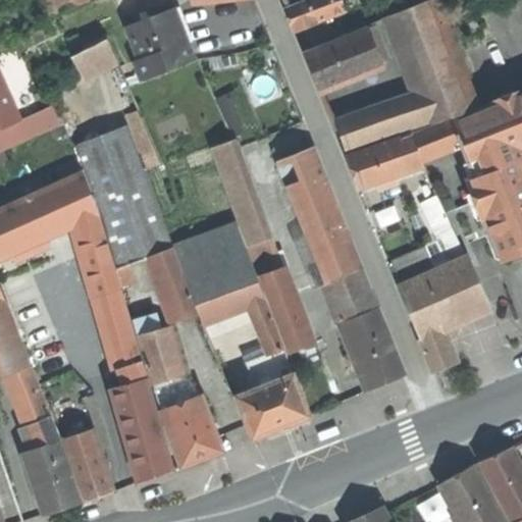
[(59,0),(63,10),(88,0),(59,0)]
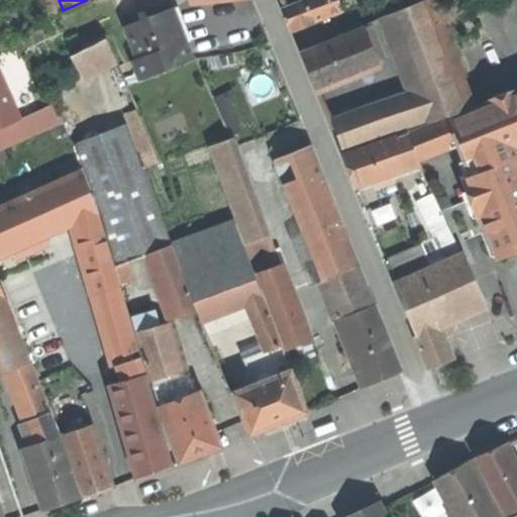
[(289,20),(293,30),(342,10),(341,8),(338,0),(304,0),(284,9),(289,20)]
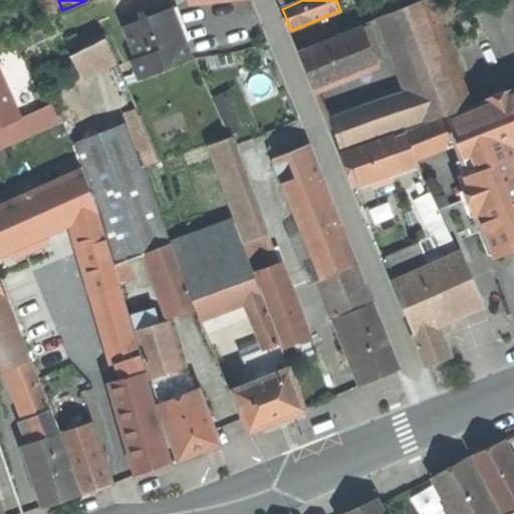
[(336,0),(339,8),(360,0),(336,0)]
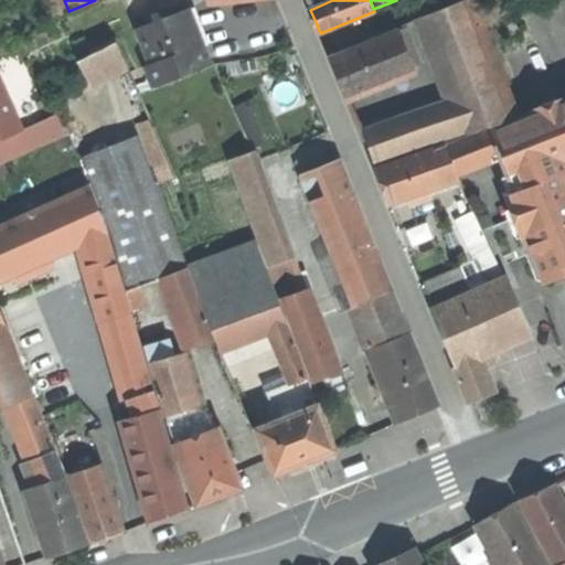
[(436,0),(416,0),(423,17),(440,10),(436,0)]
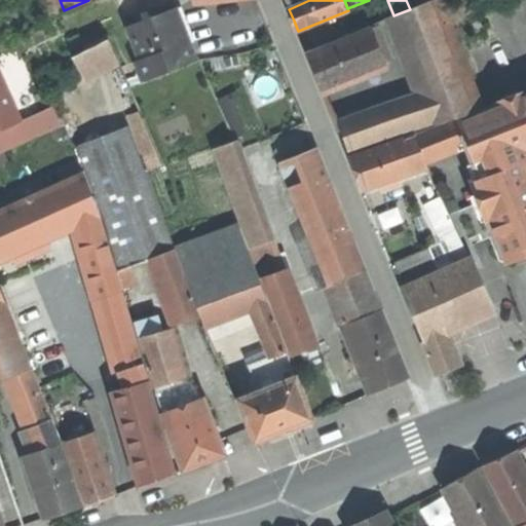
[(441,0),(434,0),(410,9),(393,15),(426,103),(435,124),(484,109),(441,0)]
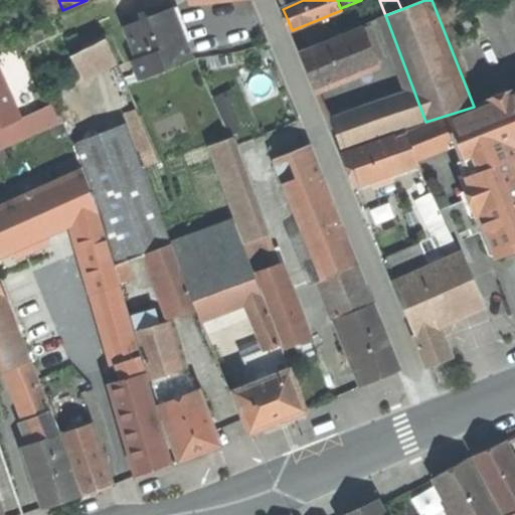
[(173,7),(167,10),(187,60),(193,58),(173,7)]
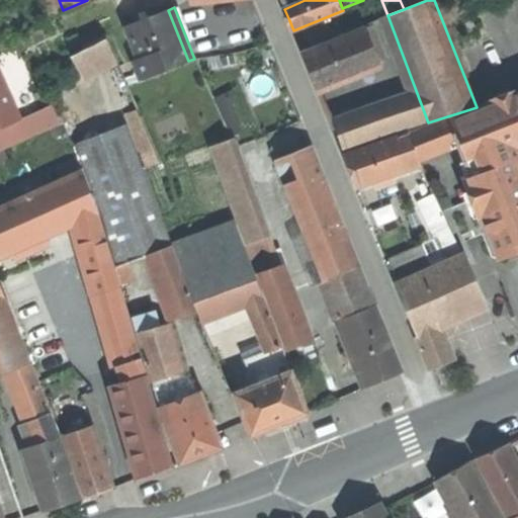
[(135,61),(142,79),(188,61),(168,10),(126,26),(140,59),(135,61)]
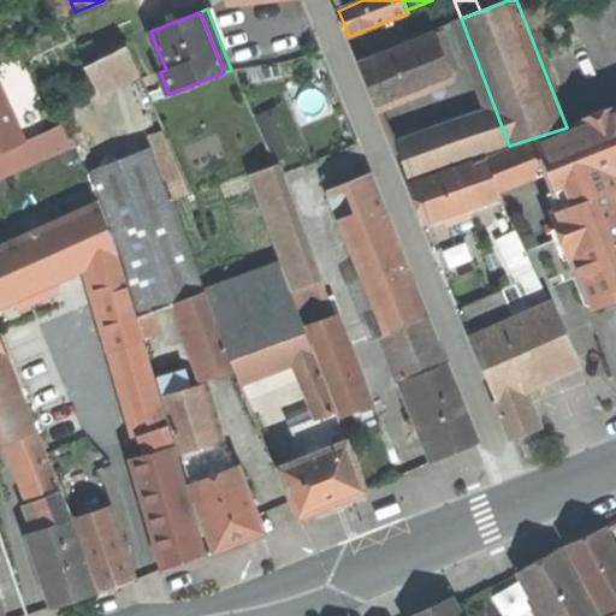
[(434,33),(360,64),(369,86),(377,105),(451,73),(434,33)]
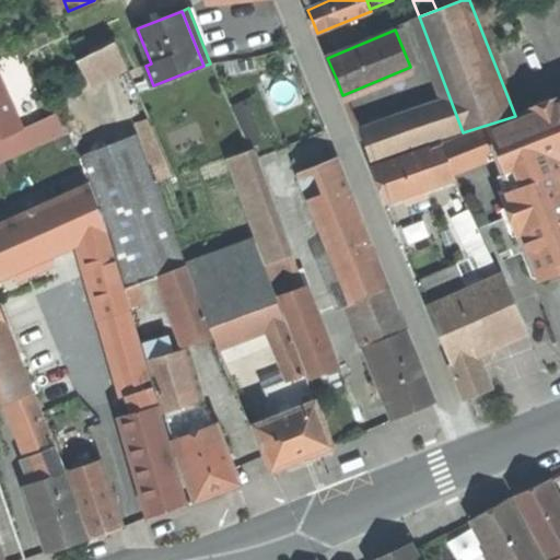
[(78,60),(85,78),(124,58),(116,42),(78,60)]
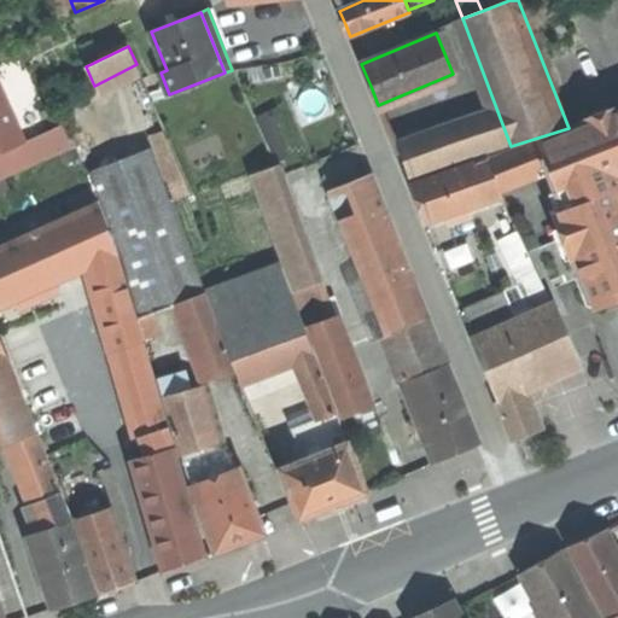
[(0,87),(0,153),(25,143),(0,87)]
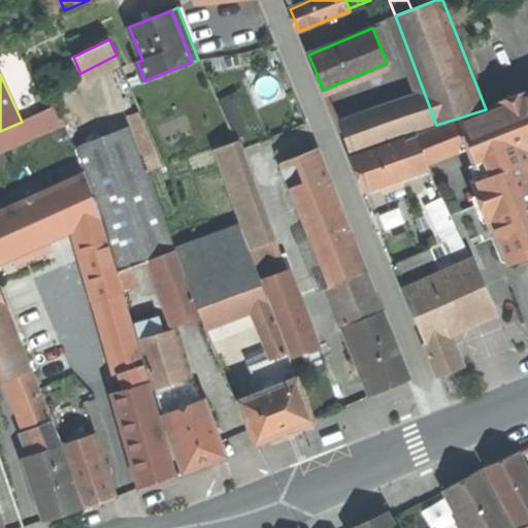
[(240,95),(224,97),(231,136),(248,133),(240,95)]
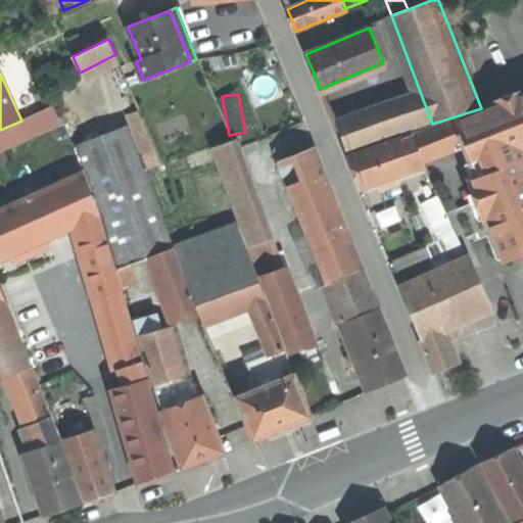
[(522,109),(517,95),(504,100),(519,138),(495,147),(491,135),(465,145),(466,147),(477,177),(521,159),(520,157),(522,155),(522,109)]
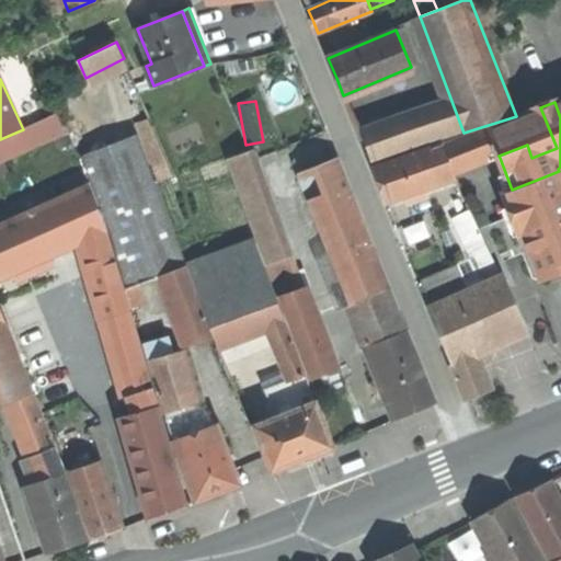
[(516,116),(488,127),(499,156),(527,145),(531,158),(557,148),(540,107),(516,116)]
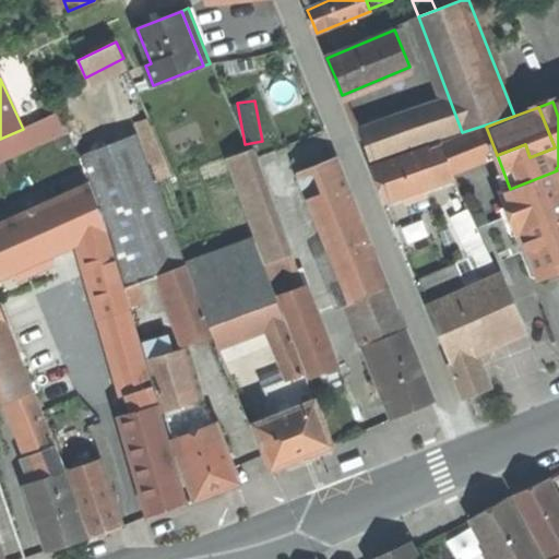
[(371,161),(462,132),(453,109),(364,140),(371,161)]
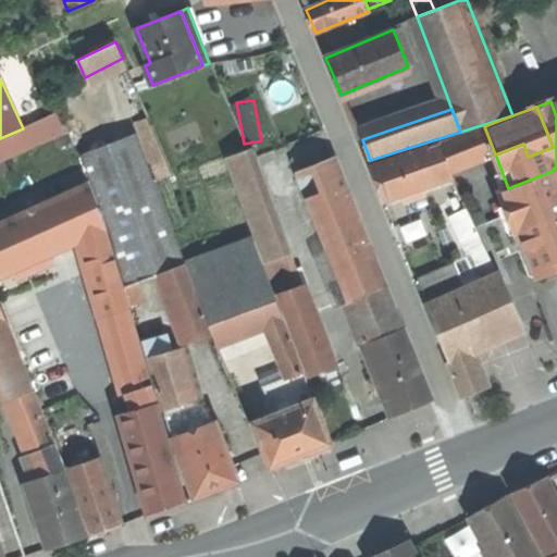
[(484,126),(469,133),(481,163),(496,157),(495,155),(484,126)]
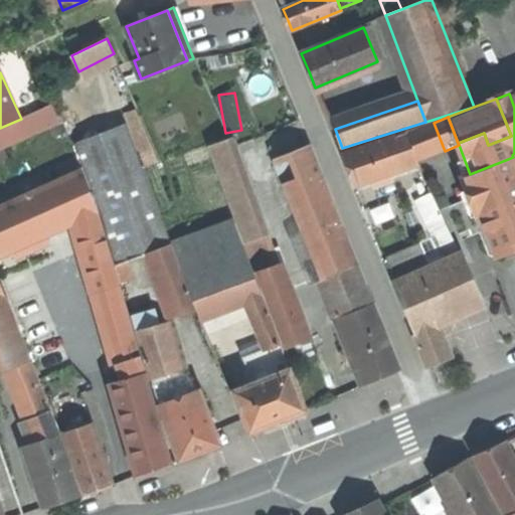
[(434,123),(420,128),(432,156),(445,151),(434,123)]
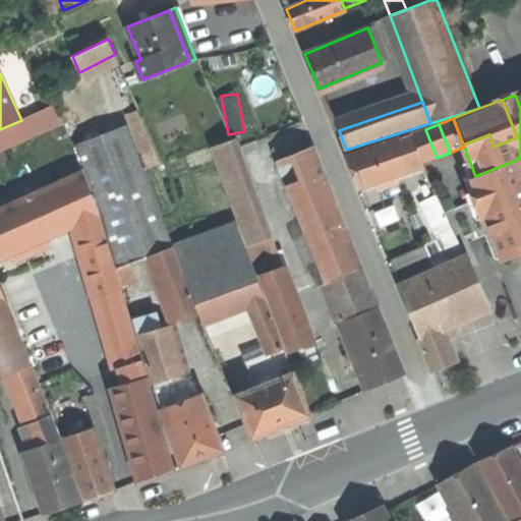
[(129,126),(76,147),(102,213),(124,204),(120,192),(150,181),(129,126)]
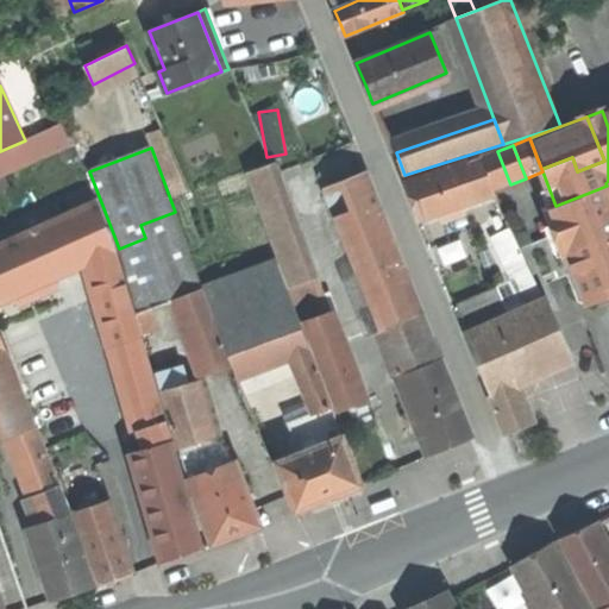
[(497,151),(483,157),(494,190),(510,184),(497,151)]
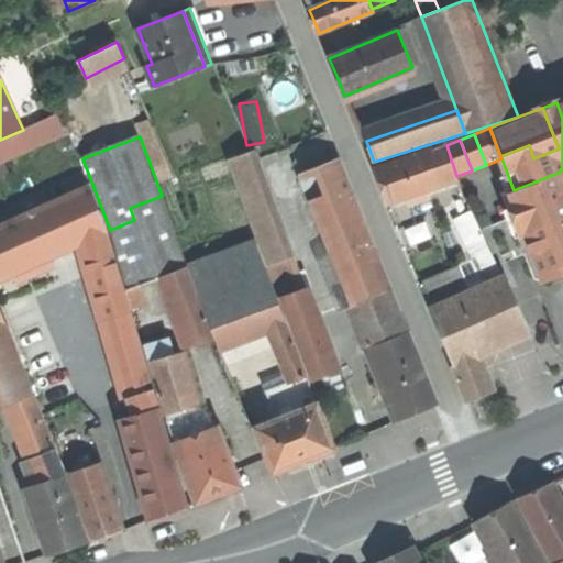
[(445,142),(432,146),(445,183),(457,178),(456,176),(446,145),(445,142)]
